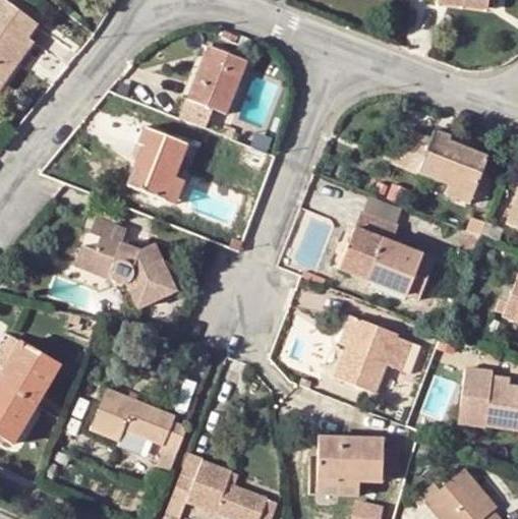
[(0,0),(0,71),(39,22),(8,0),(0,0)]
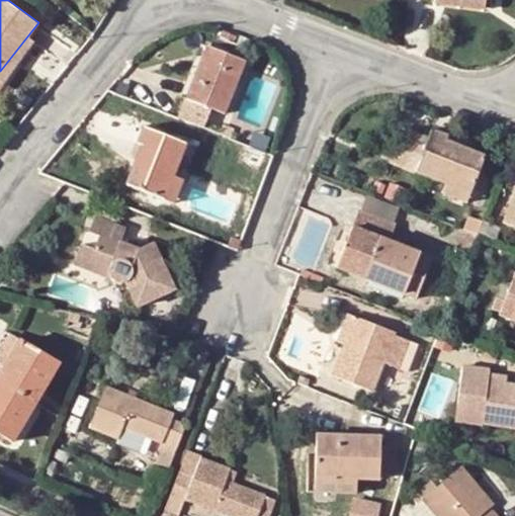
[(209,46),(188,96),(228,112),(248,60),(209,46)]
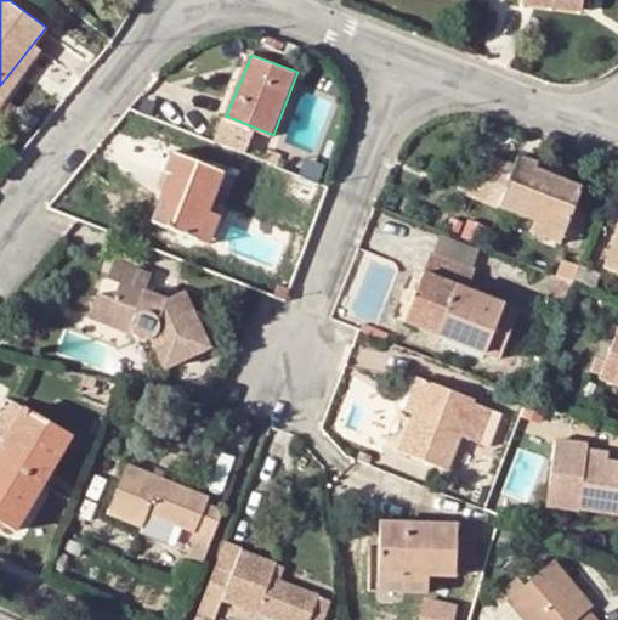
[(283,162),(285,155),(260,144),(256,151),(283,162)]
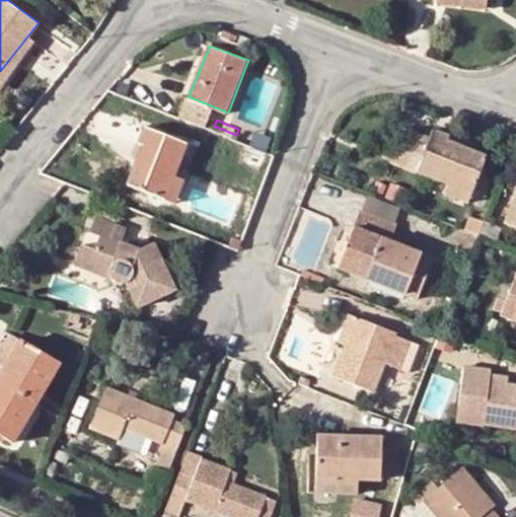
[(145,125),(139,141),(143,143),(135,165),(128,182),(165,198),(175,173),(188,143),(145,125)]
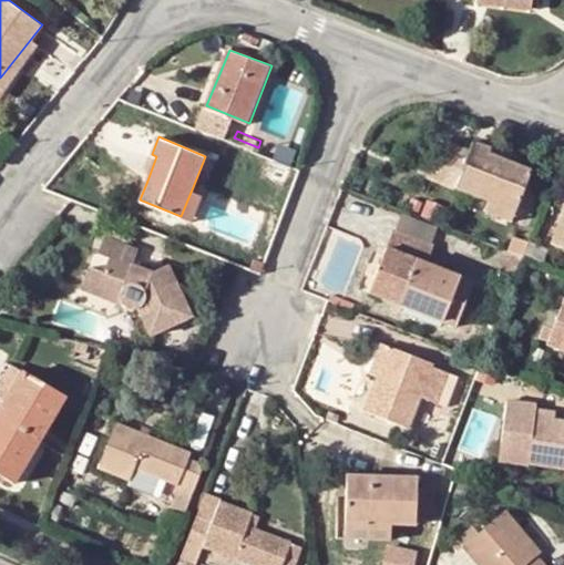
[(428,174),(491,198),(516,208),(531,170),(491,154),(493,150),(474,142),(471,150),(441,140),(428,174)]
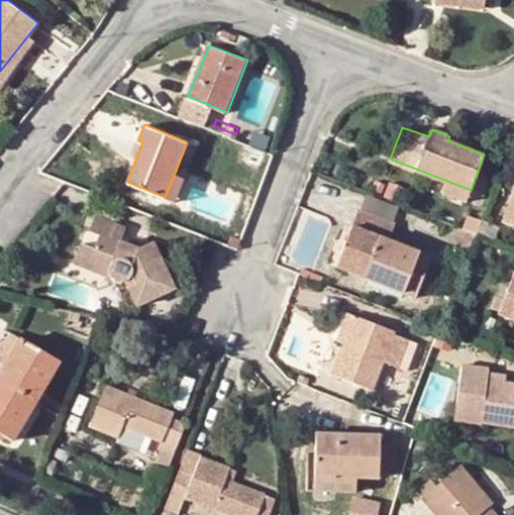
[(134,165),(142,142),(138,140),(129,163),(134,165)]
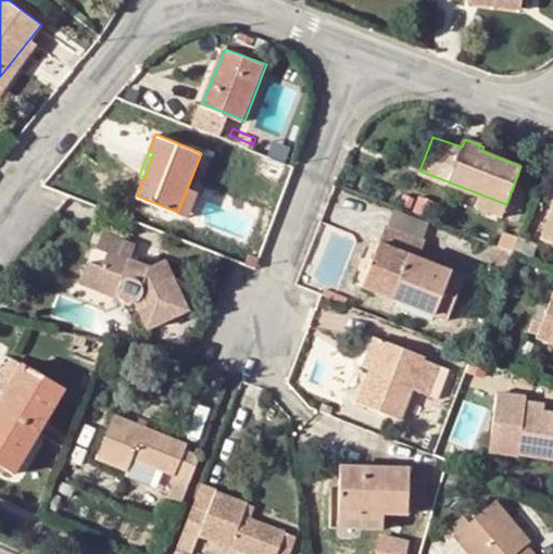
[(199,190),(188,186),(177,212),(188,216),(199,190)]
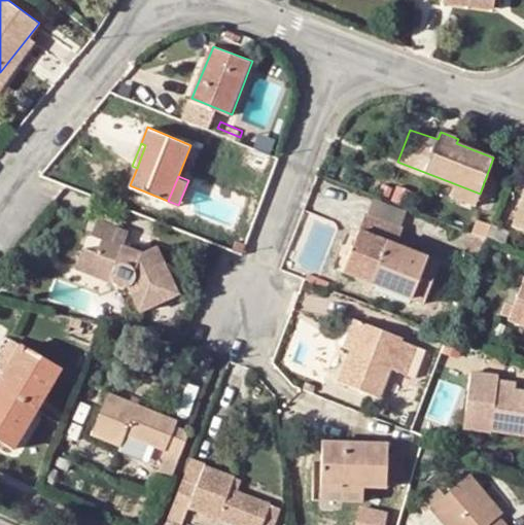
[(452,194),(476,204),(480,194),(456,184),(452,194)]
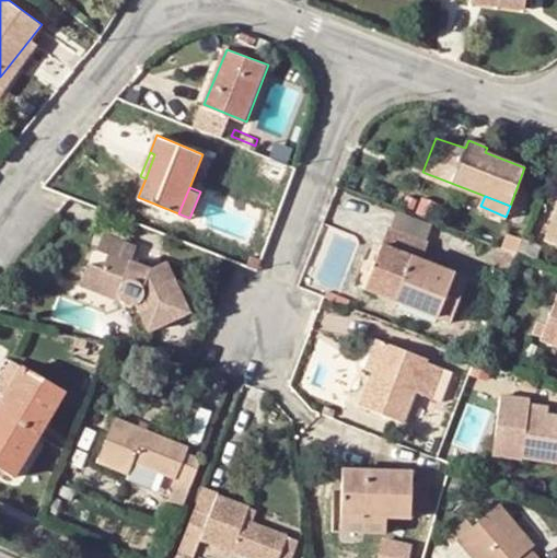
[(556,214),(547,241),(556,245),(556,214)]
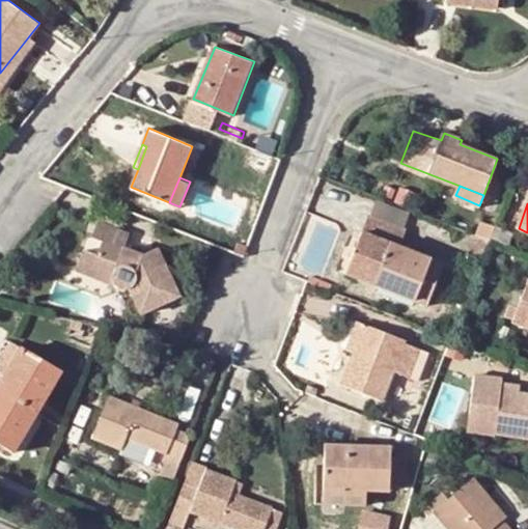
[(401,247),(407,230),(368,216),(352,256),(364,261),(358,277),(427,304),(444,263),(401,247)]
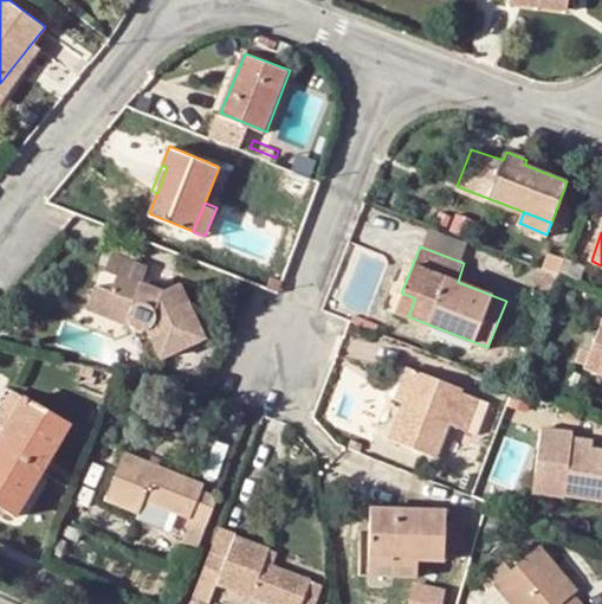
[(143,280),(148,264),(114,251),(107,269),(117,272),(111,288),(96,282),(88,307),(115,316),(116,313),(120,304),(131,308),(129,317),(130,321),(131,325),(135,327),(138,328),(142,329),(146,328),(149,327),(163,357),(206,335),(179,281),(166,288),(143,280)]
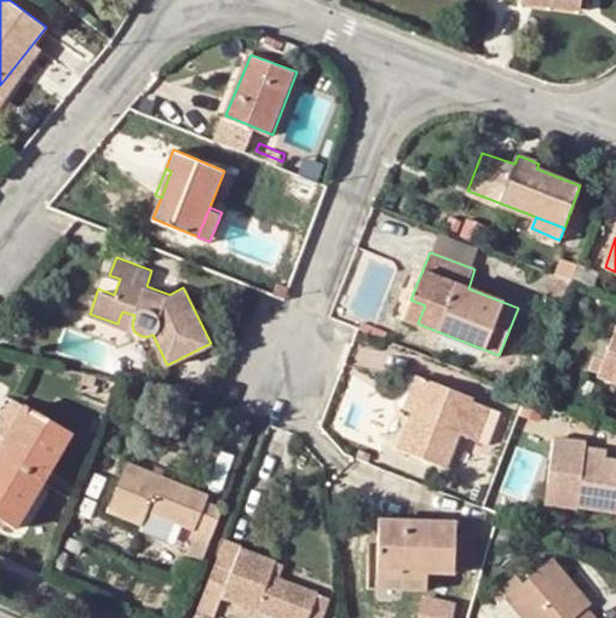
[(580,262),(563,257),(558,272),(574,278),(580,262)]
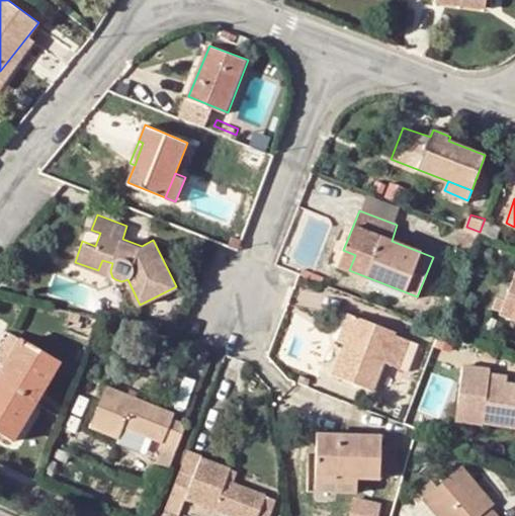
[(480,232),(489,236),(494,223),(485,219),(480,232)]
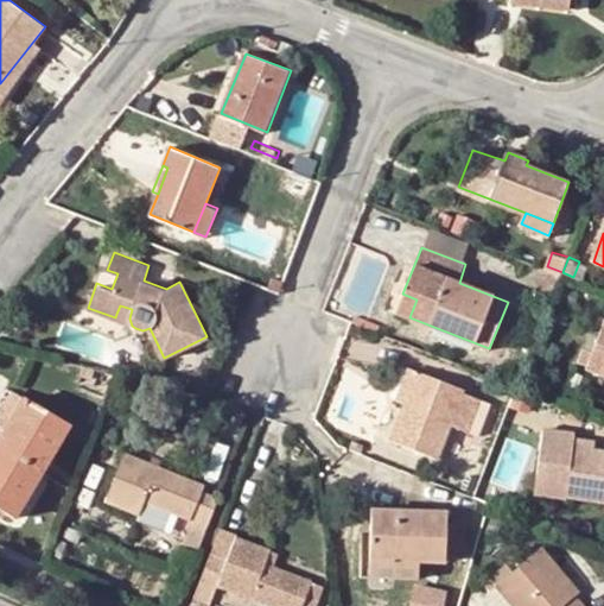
[(554,295),(563,272),(547,266),(539,290),(554,295)]
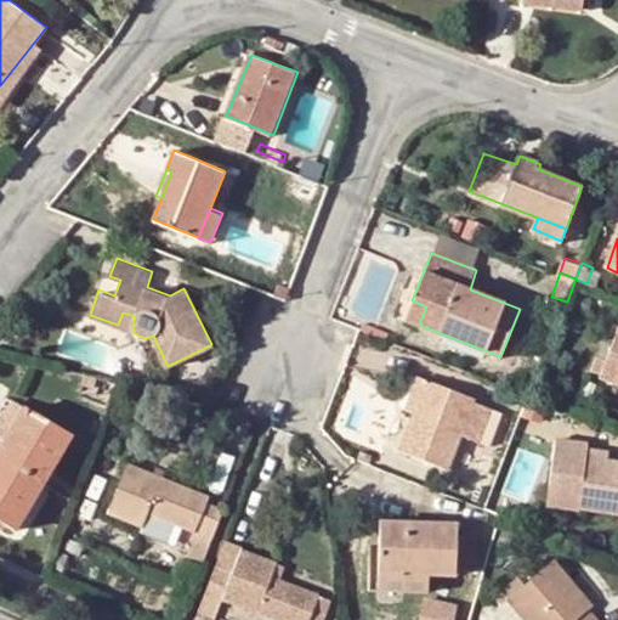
[(579,293),(576,305),(589,310),(593,297),(579,293)]
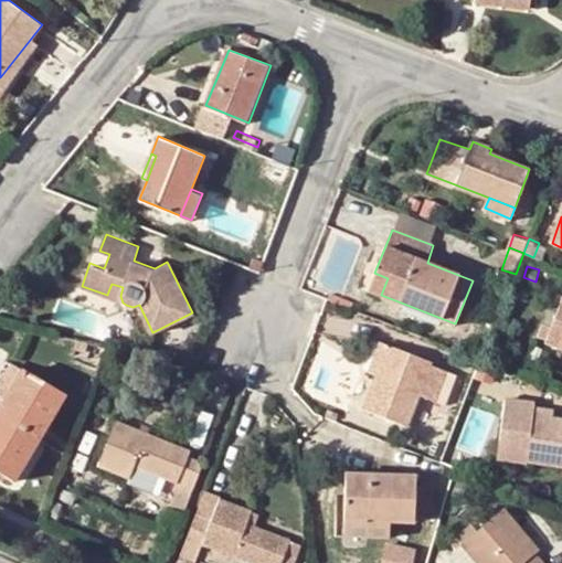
[(381,295),(388,278),(374,273),(368,289),(381,295)]
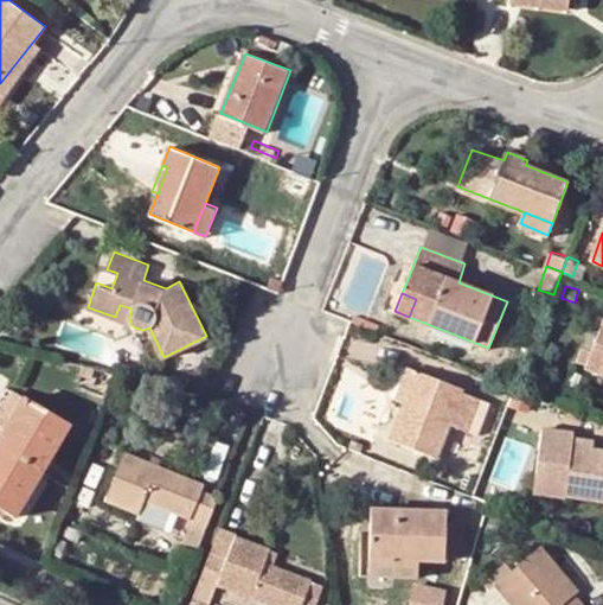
[(132,309),(120,305),(116,313),(129,318),(132,309)]
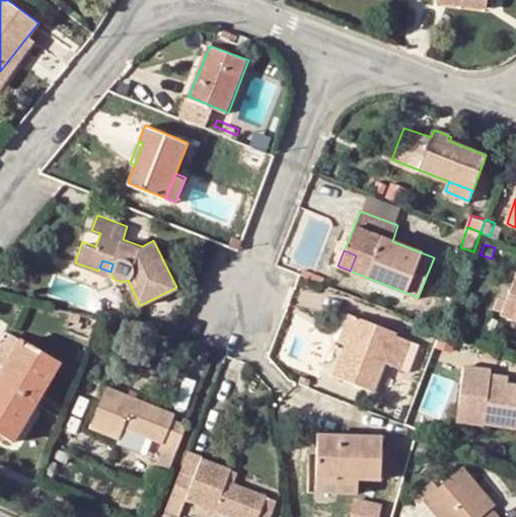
[(95,281),(98,271),(75,263),(71,272),(95,281)]
